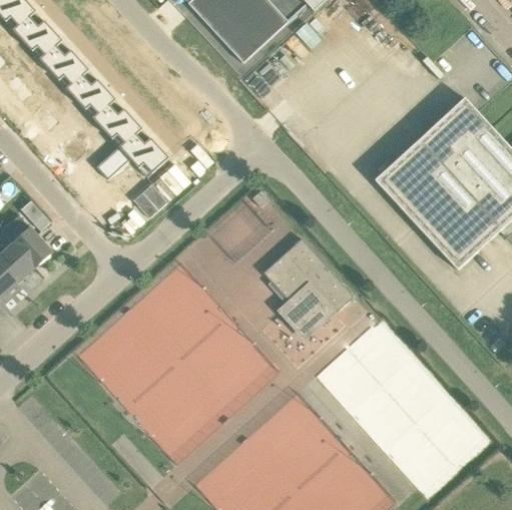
[(0,14),(13,29),(29,15),(36,10),(35,9),(27,0),(0,0),(0,14)]
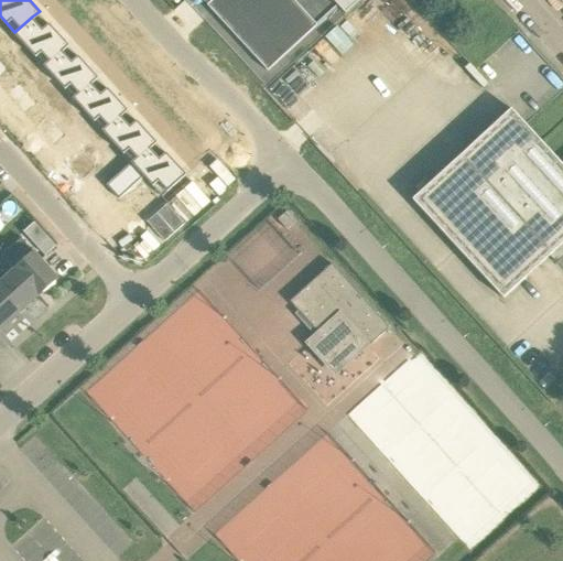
[(208,0),(206,2),(267,68),(337,3),(344,12),(357,0),(208,0)]
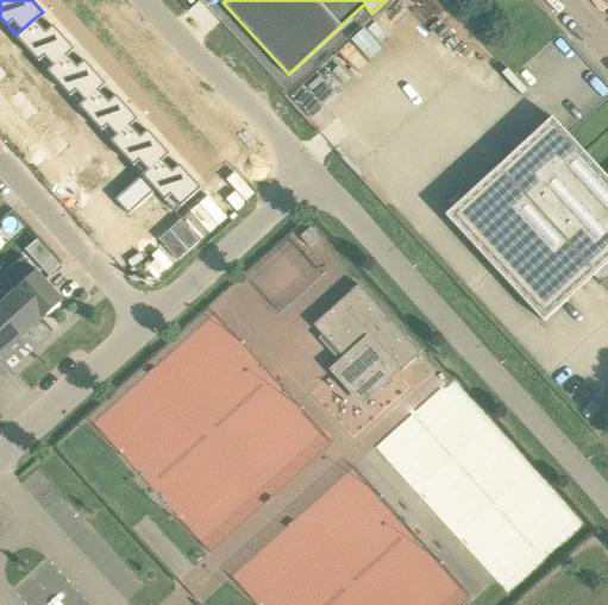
[(35,18),(16,35),(48,69),(66,52),(67,54),(74,46),(73,45),(62,33),(62,35),(58,30),(60,30),(52,23),(45,29),(35,18)]
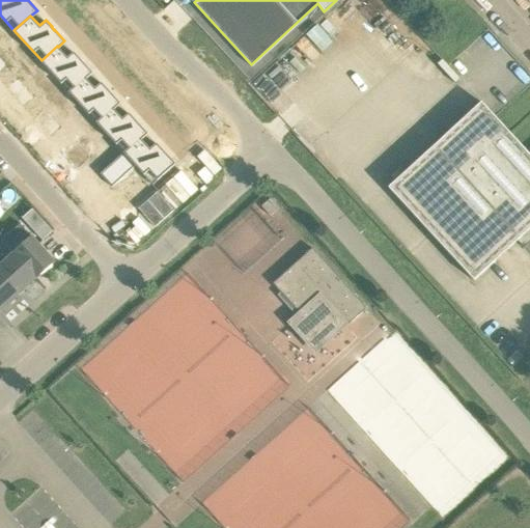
[(44,63),(68,90),(85,76),(85,77),(92,71),(91,71),(82,60),(79,57),(73,50),(66,56),(58,47),(57,46),(42,60),(44,63)]
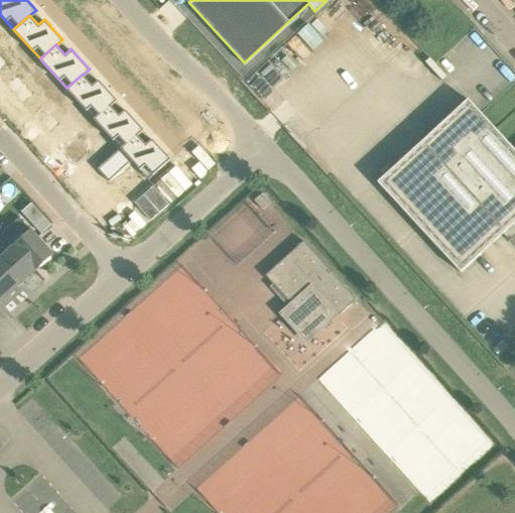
[(92,84),(83,75),(83,74),(67,88),(94,118),(109,104),(110,104),(116,99),(116,98),(107,88),(106,88),(103,85),(104,85),(98,78),(92,84)]
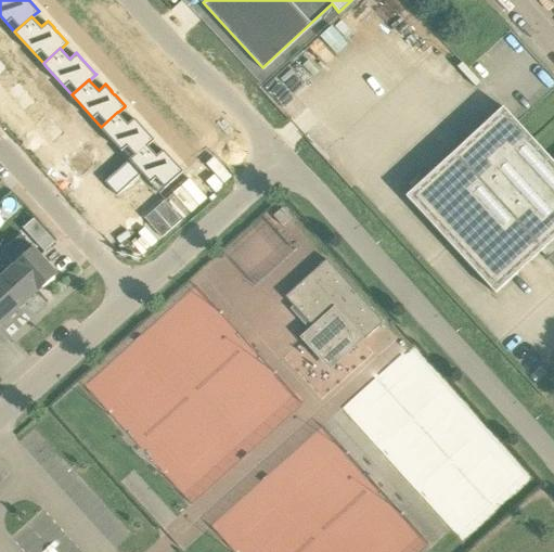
[(553,155),(552,158),(502,104),(406,194),(495,291),(540,249),(546,257),(553,249),(553,155)]
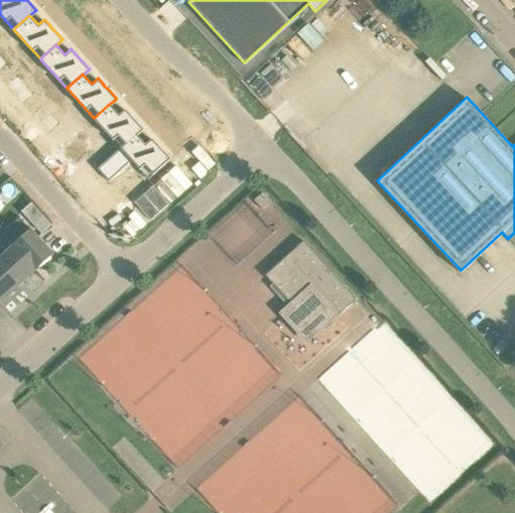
[(109,104),(94,118),(120,146),(120,147),(136,133),(137,134),(143,128),(142,127),(133,118),(130,115),(130,114),(124,108),(118,113),(110,104),(109,104)]
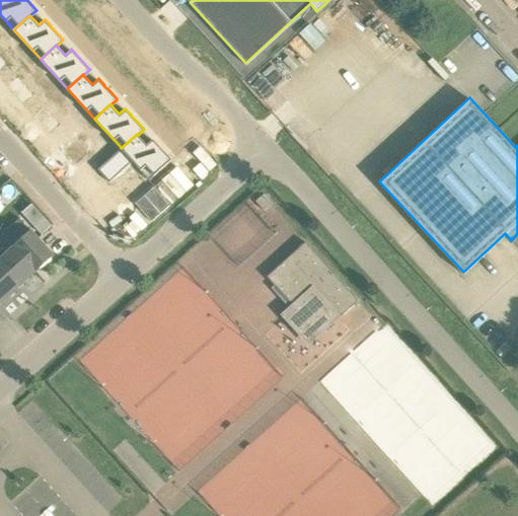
[(121,148),(121,147),(97,168),(98,169),(108,180),(132,160),(149,178),(171,158),(161,148),(158,145),(152,138),(146,144),(138,135),(137,134),(121,148)]
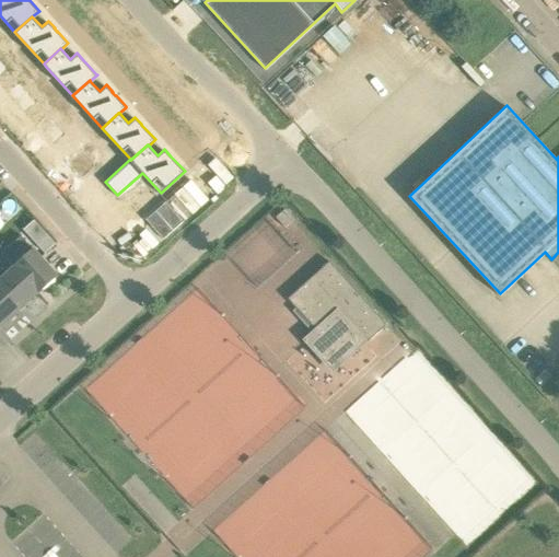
[(21,204),(11,193),(0,201),(0,207),(7,216),(21,204)]
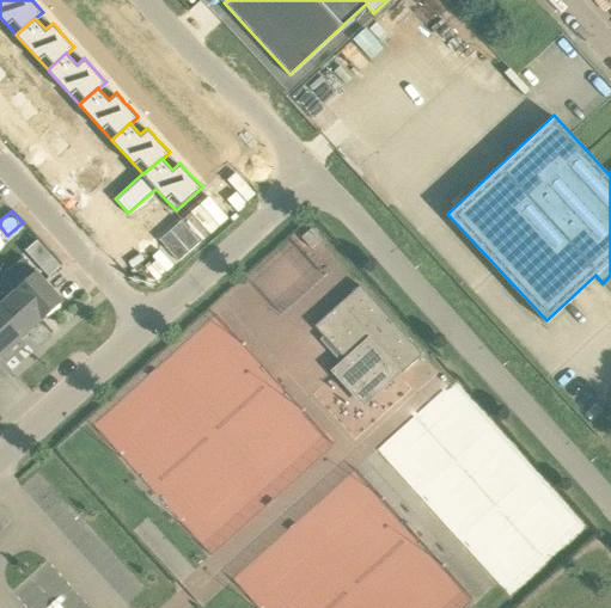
[(50,253),(38,264),(48,274),(59,264),(50,253)]
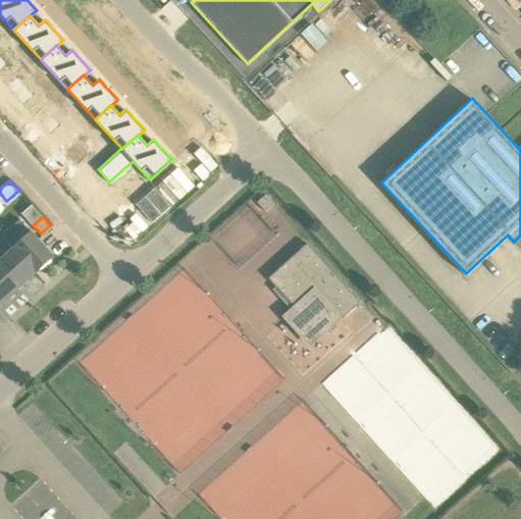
[(31,230),(12,246),(36,271),(53,256),(31,230)]
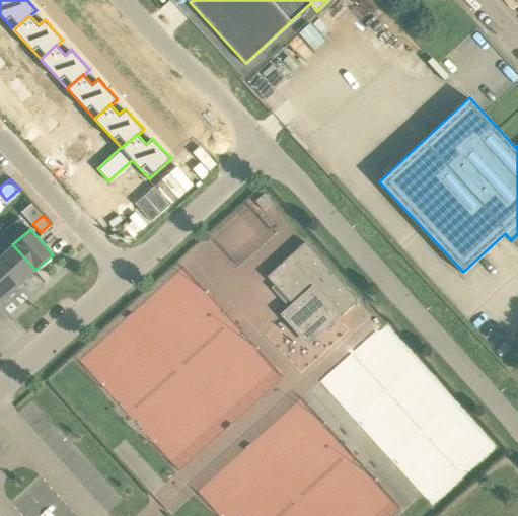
[(294,305),(314,328),(340,306),(344,311),(358,299),(305,240),(267,275),(293,304),(291,305),(293,307),(294,305)]
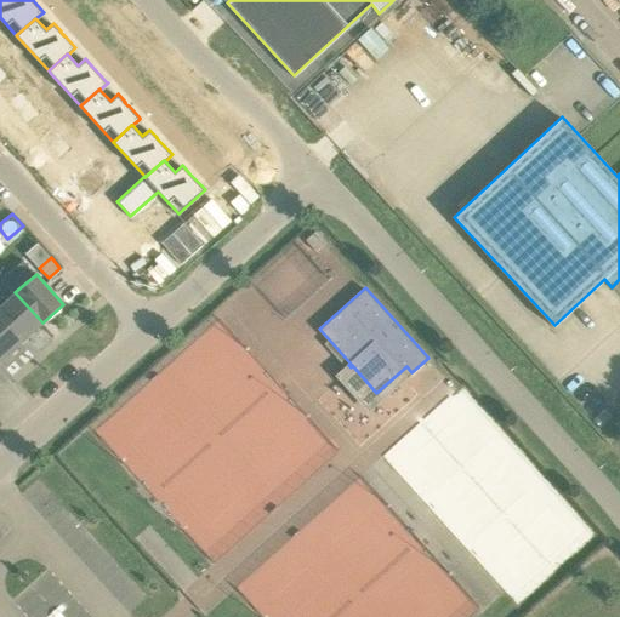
[(15,293),(0,306),(0,316),(22,341),(41,324),(43,323),(15,292),(15,293)]
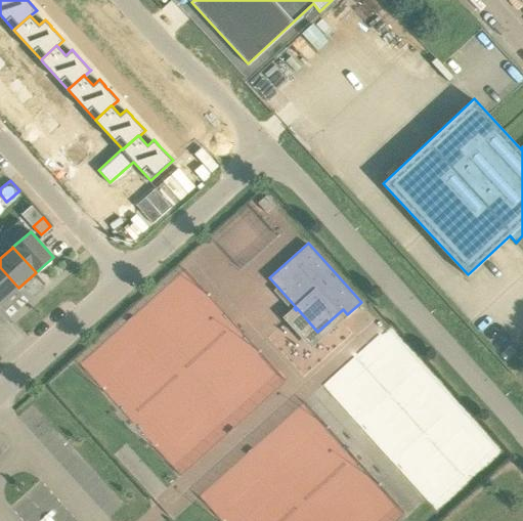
[(0,304),(18,288),(0,267),(0,304)]
